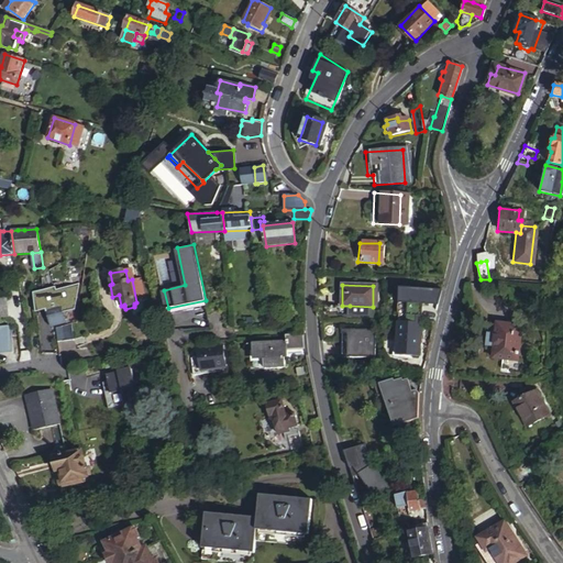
[(422,302),(437,302),(440,287),(398,287),(398,302),(407,302),(406,321),(421,321),(422,302)]
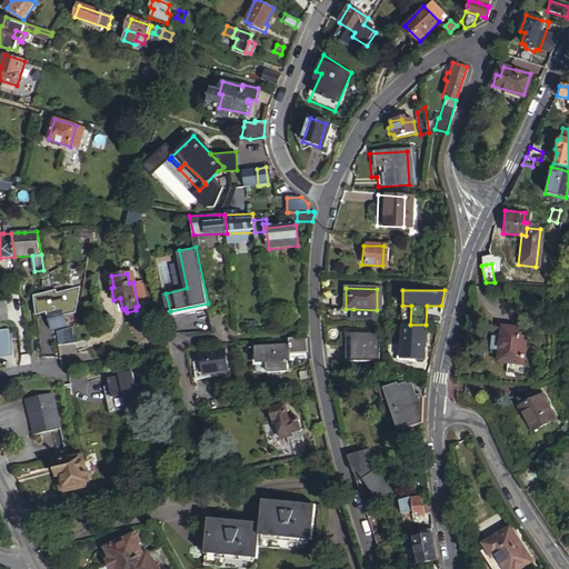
[(33,296),(36,309),(45,307),(42,295),(33,296)]
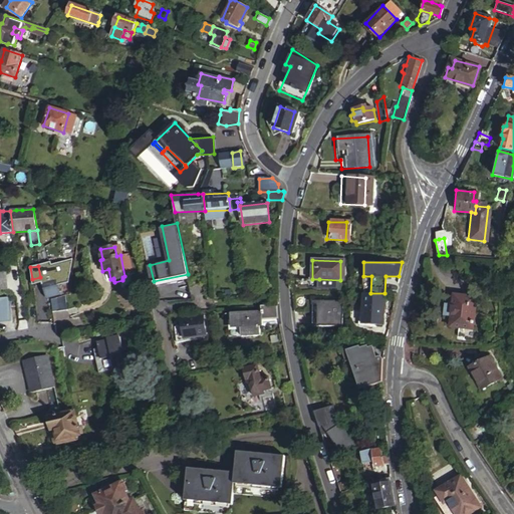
[(73,277),(73,274),(56,277),(56,273),(47,275),(47,278),(55,278),(57,287),(63,286),(64,291),(68,291),(68,290),(67,286),(66,286),(65,278),(73,277)]
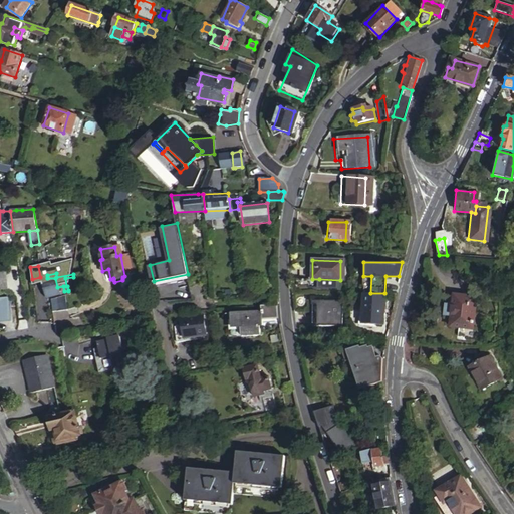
[(68,290),(71,290),(73,277),(65,278),(66,286),(67,286),(68,290)]
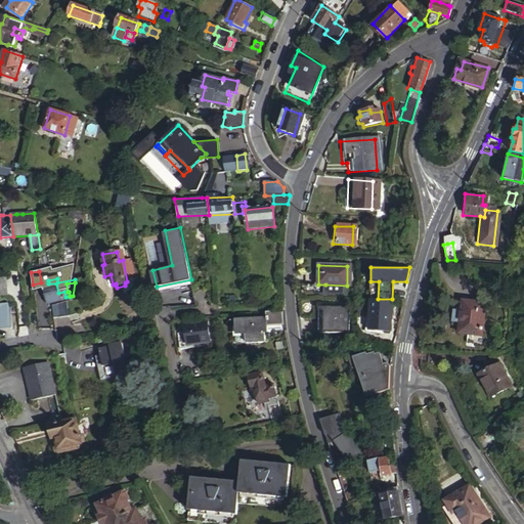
[(0,284),(0,295),(9,294),(8,284),(0,284)]
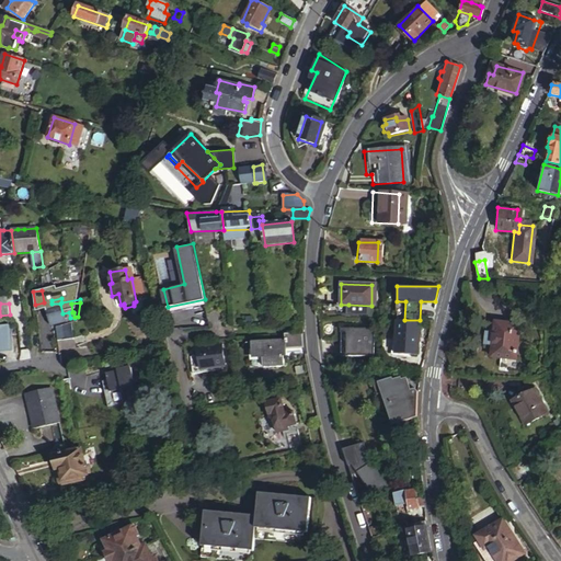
[(60,304),(52,304),(47,305),(49,324),(64,322),(63,313),(60,304)]
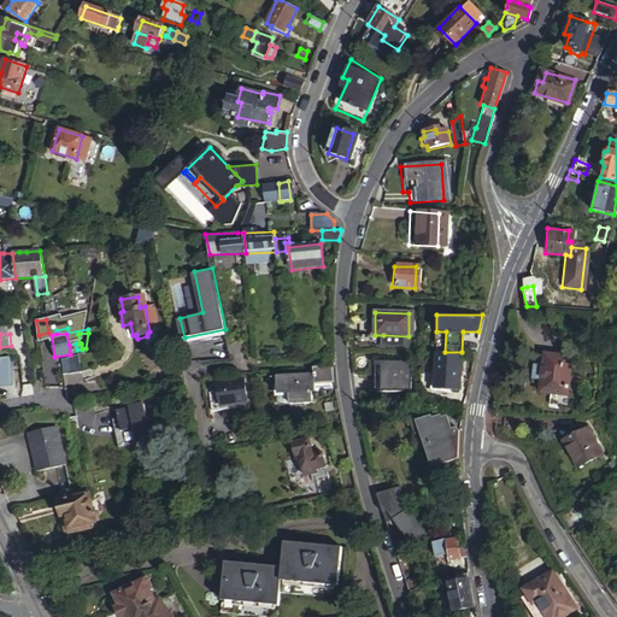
[(356,345),(383,346),(383,335),(375,335),(356,335),(356,345)]
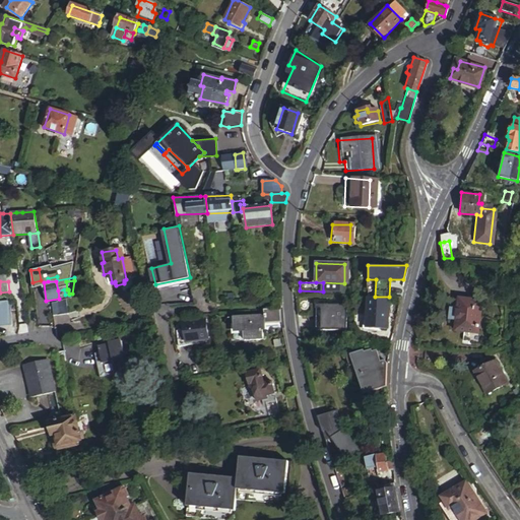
[(476,294),(454,294),(453,305),(447,305),(446,315),(453,315),(452,326),(475,328),(476,294)]
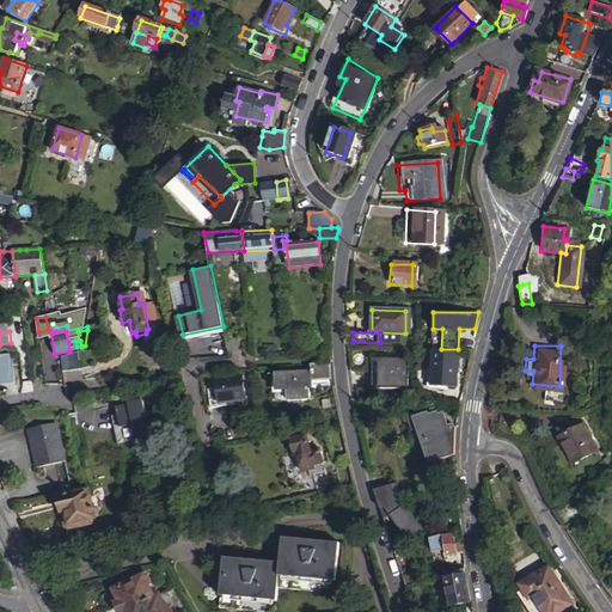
[(457,385),(458,349),(441,349),(433,349),(432,385),(457,385)]
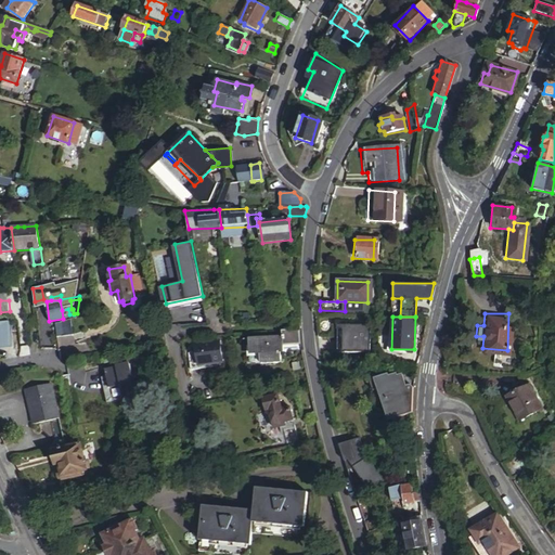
[(74,334),(73,319),(61,322),(63,335),(74,334)]
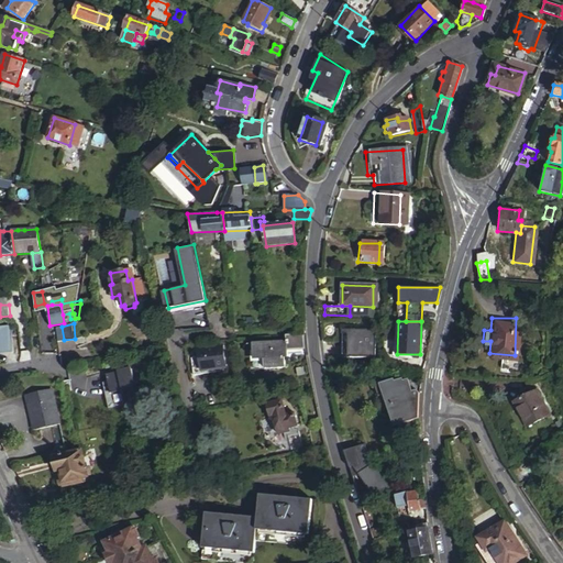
[(10,326),(0,326),(0,340),(0,343),(12,341),(10,326)]
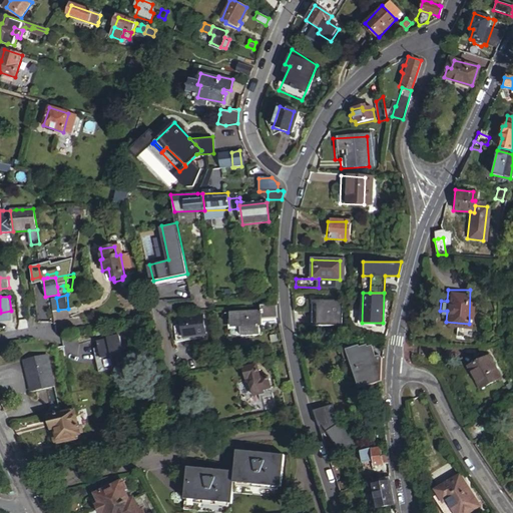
[(342,324),(343,302),(334,302),(334,298),(314,298),(314,324),(342,324)]
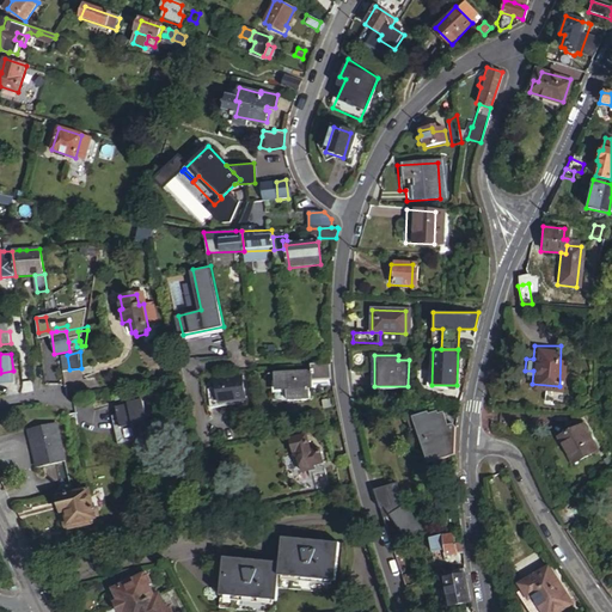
[(330,361),(311,363),(311,369),(275,372),(276,390),(287,389),(288,401),(311,398),(310,387),(313,387),(313,381),(313,377),(331,374),(330,361)]
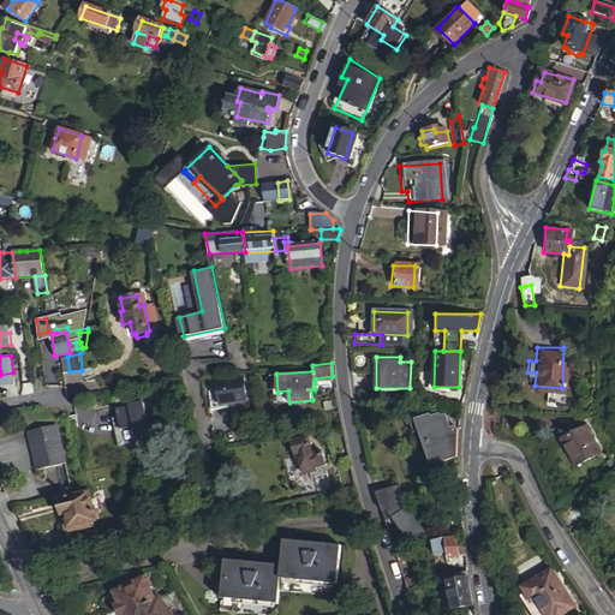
[(243,377),(216,381),(218,390),(209,390),(212,411),(221,410),(221,406),(246,402),(243,377)]
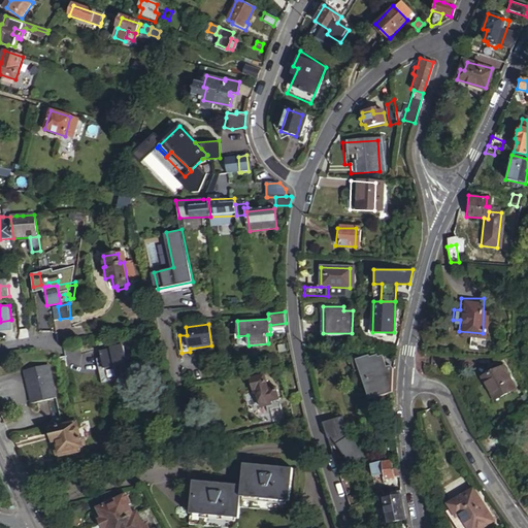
[(122,345),(100,351),(104,368),(114,366),(117,377),(137,373),(132,353),(124,355),(122,345)]
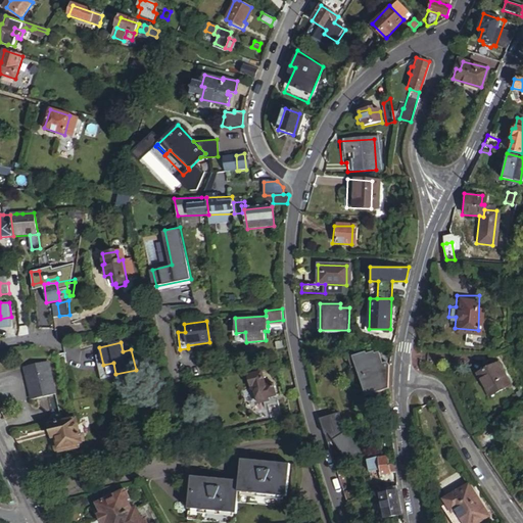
[(387,386),(387,365),(387,364),(387,363),(386,362),(385,361),(384,361),(383,361),(381,362),(377,350),(373,352),(372,350),(365,353),(364,351),(354,355),(360,366),(362,365),(373,393),(387,386)]
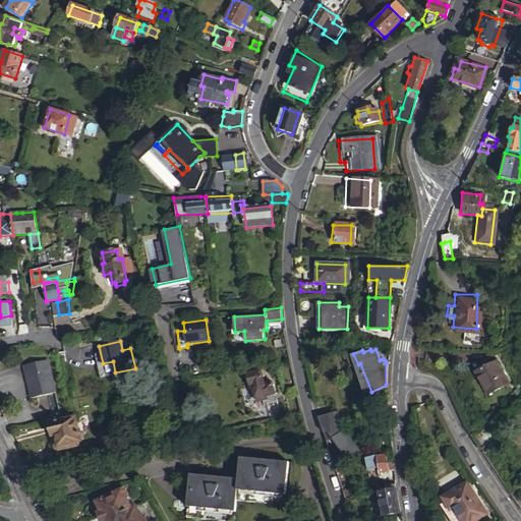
[(358,364),(353,354),(350,355),(353,364),(365,395),(371,392),(360,363),(358,364)]
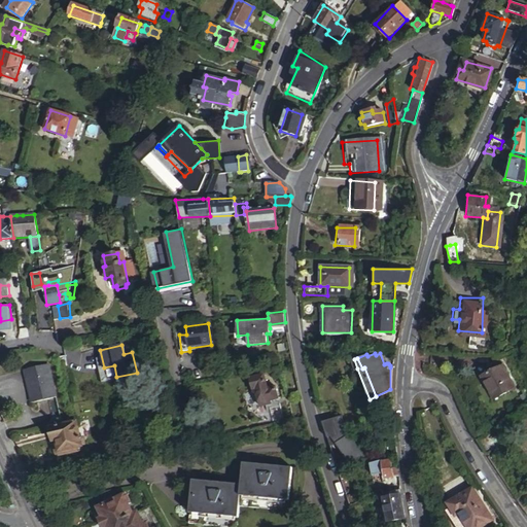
[(354,359),(348,361),(352,372),(357,369),(354,359)]
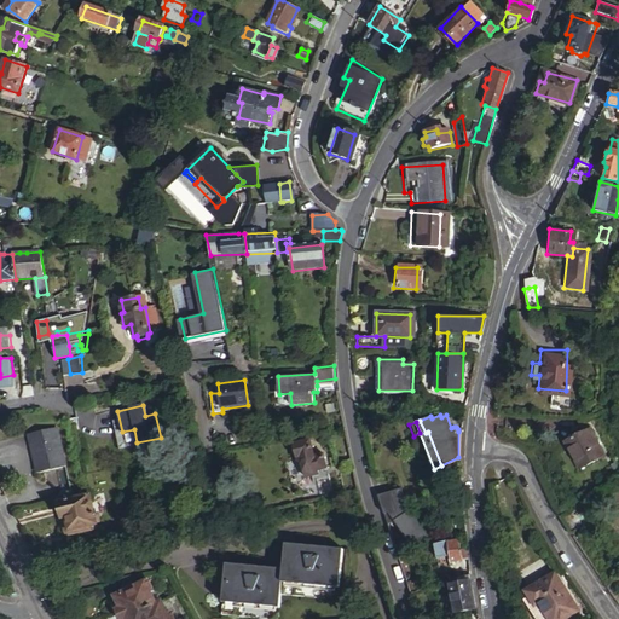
[(591,424),(567,440),(583,466),(606,450),(591,424)]
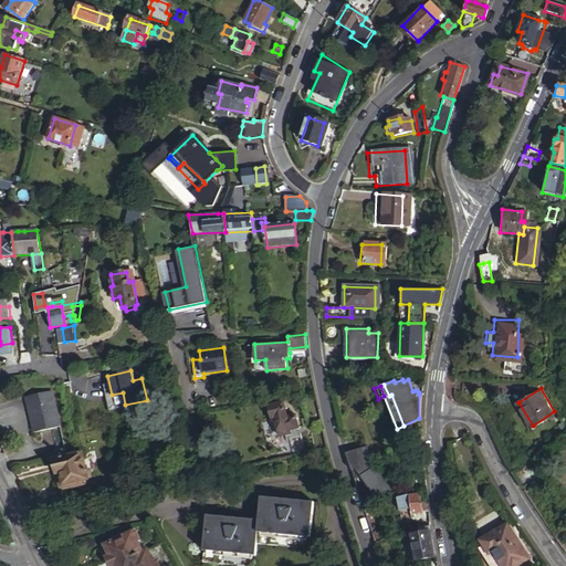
[(32,420),(35,433),(62,427),(54,391),(29,397),(32,411),(34,411),(37,419),(32,420)]
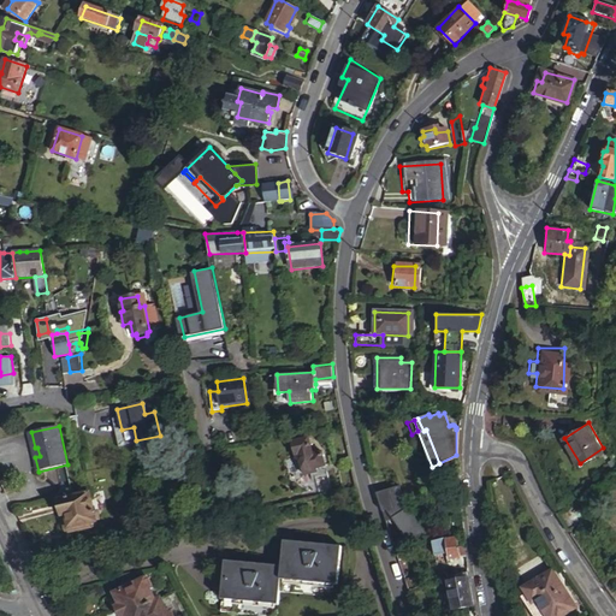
[(308,439),(291,443),(294,455),(298,455),(302,474),(315,472),(314,469),(324,468),(321,451),(311,454),(308,439)]
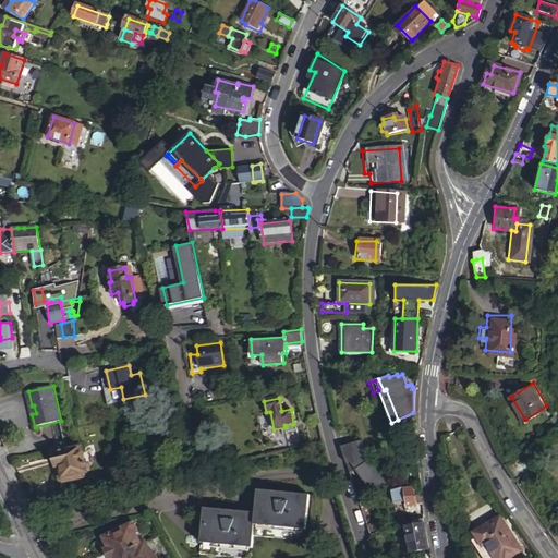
[(409,445),(397,447),(399,463),(412,462),(409,445)]
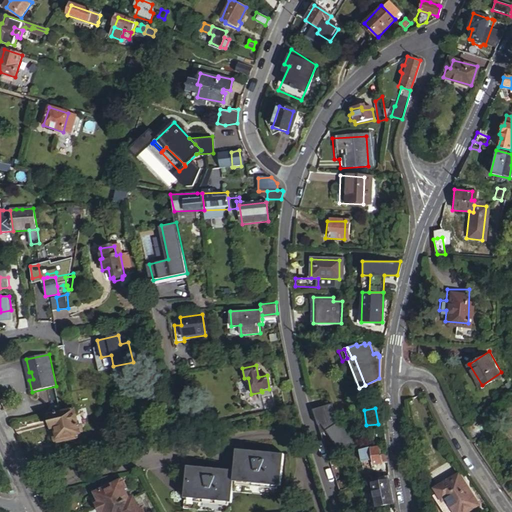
[(81,434),(81,433),(79,426),(76,410),(50,416),(53,429),(57,428),(60,438),(81,434)]
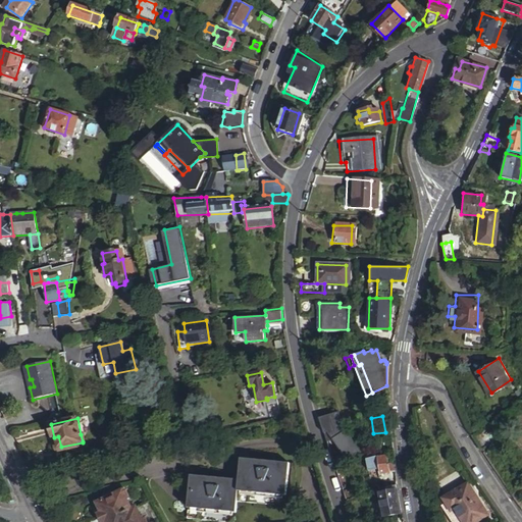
[(213,433),(210,418),(196,421),(199,436),(213,433)]
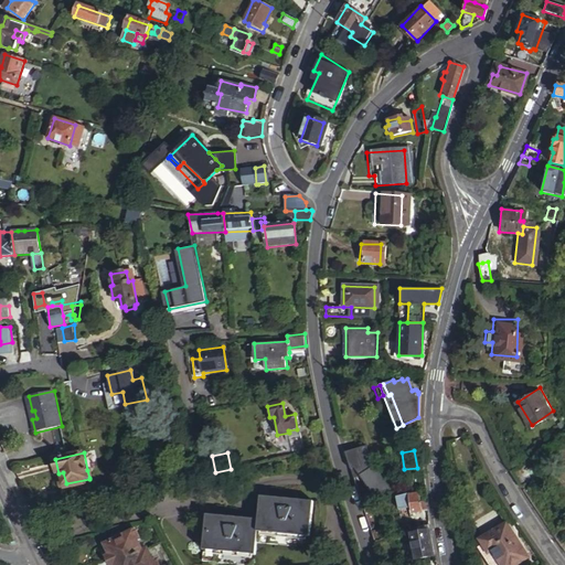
[(379,483),(362,480),(360,490),(376,493),(379,483)]
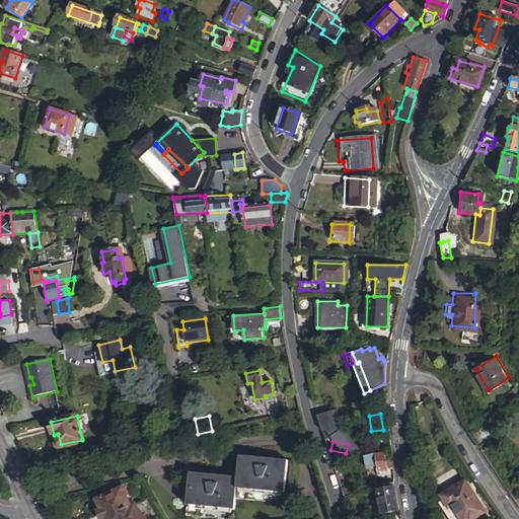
[(371,454),(366,456),(367,467),(379,466),(379,469),(383,469),(392,469),(392,460),(387,461),(386,452),(378,453),(378,452),(371,454)]
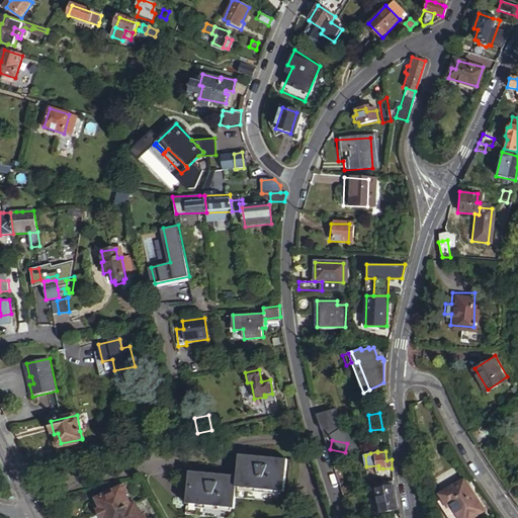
[(239,480),(193,472),(186,514),(208,517),(234,517),(237,503),(283,510),(290,466),(243,459),(239,480)]
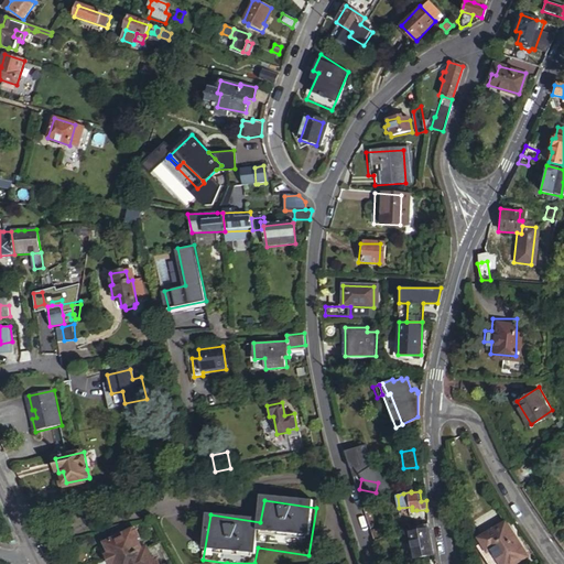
[(505,519),(480,535),(489,546),(492,544),(506,563),(508,563),(528,551),(505,519)]
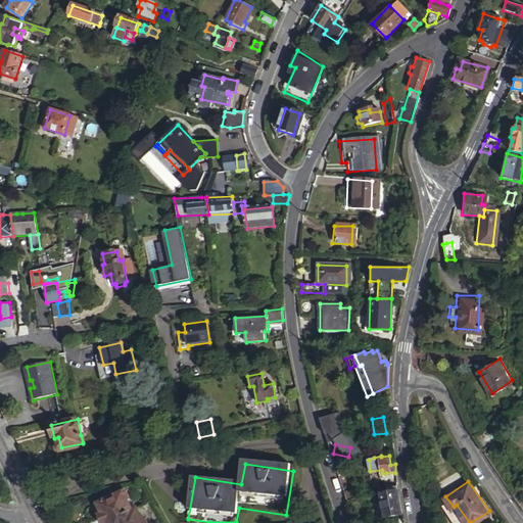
[(353,487),(342,491),(345,500),(357,496),(353,487)]
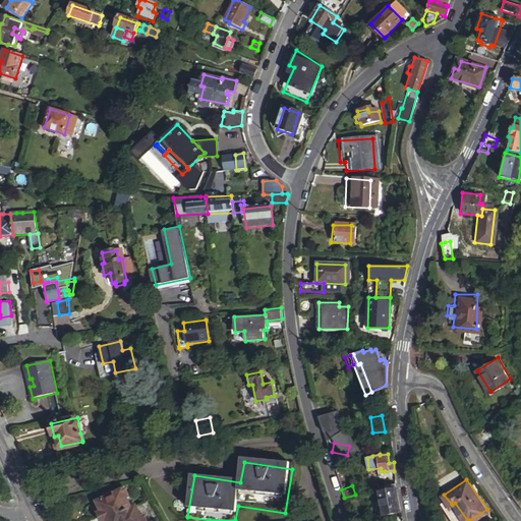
[(104,520),(109,520),(134,509),(129,499),(132,498),(127,487),(99,501),(105,512),(101,515),(104,520)]
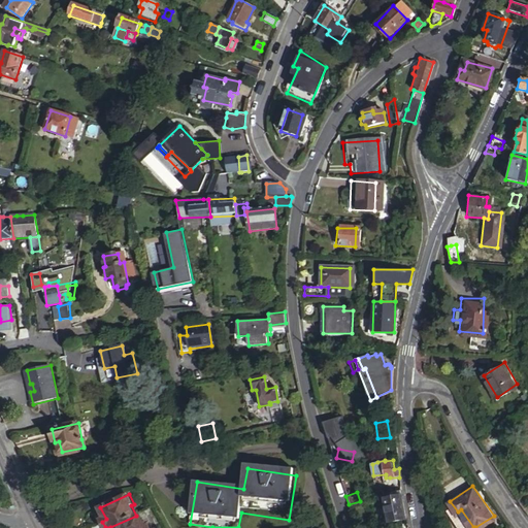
[(405,521),(401,497),(393,498),(390,499),(384,500),(388,524),(405,521)]
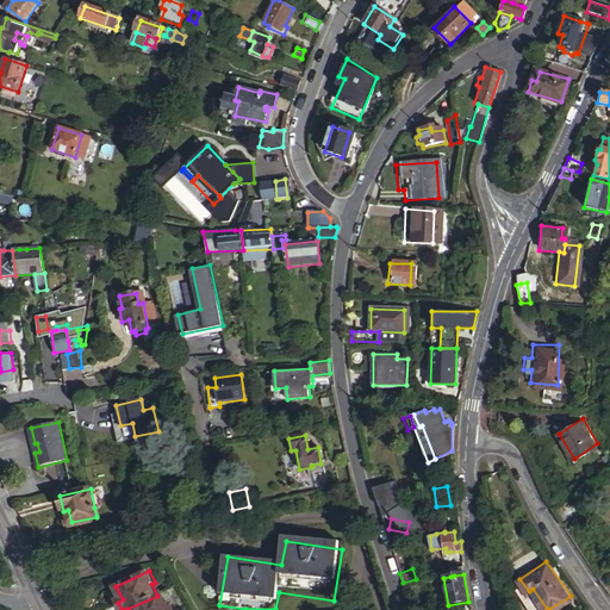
[(168,605),(162,593),(157,596),(128,609),(173,609),(170,604),(168,605)]
